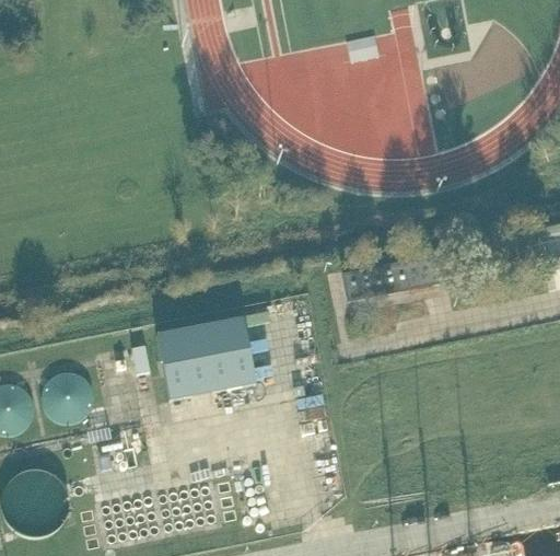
[(348,301),(446,281),(442,257),(343,276),(348,301)]
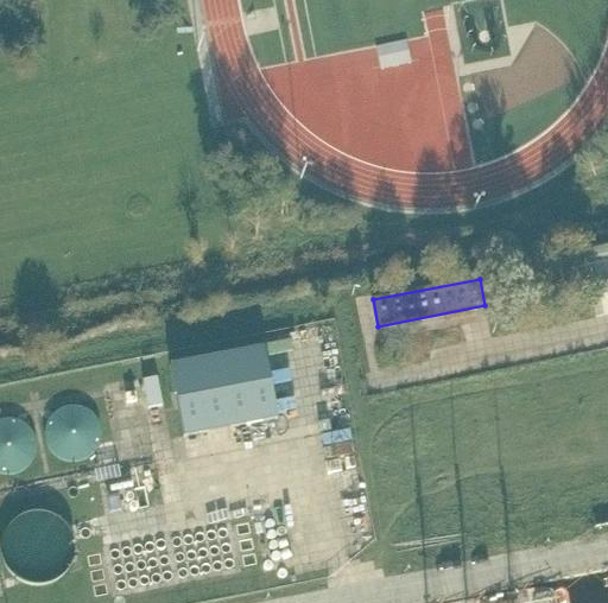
[(263,346),(170,363),(183,433),(277,414),(263,346)]
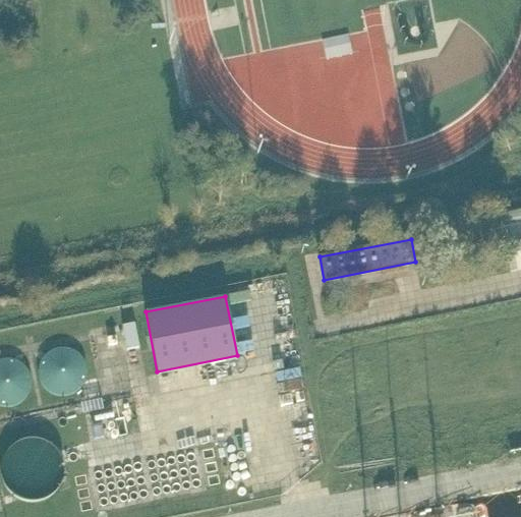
[(39,364),(39,368),(39,372),(40,377),(41,381),(44,384),(46,387),(50,389),(53,391),(57,393),(61,393),(65,393),(69,392),(73,391),(77,388),(80,386),(82,383),(84,379),(85,375),(87,372),(87,369),(87,365),(85,361),(83,357),(81,354),(78,351),(75,348),(72,346),(68,345),(64,345),(59,345),(55,346),(52,347),(48,349),(46,352),(43,354),(41,357),(40,361),(39,364)]
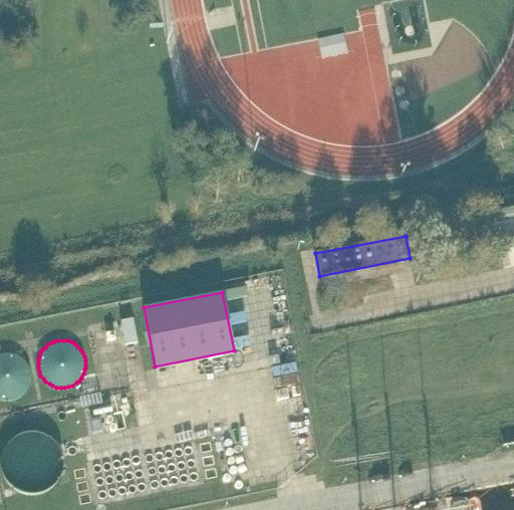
[(0,397),(3,399),(7,399),(11,399),(15,398),(18,396),(22,394),(25,391),(27,388),(29,385),(30,380),(31,376),(31,372),(30,368),(29,365),(27,361),(25,358),(22,355),(18,353),(15,352),(11,351),(7,350),(3,351),(0,351),(0,397)]
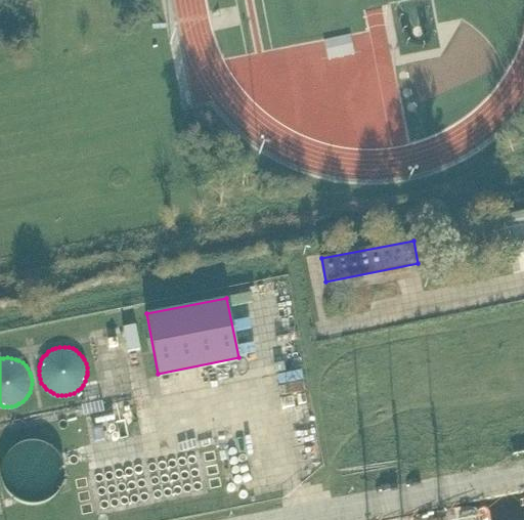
[(1,467),(1,472),(1,477),(3,482),(6,487),(9,491),(13,494),(17,497),(23,500),(28,502),(33,502),(38,502),(43,500),(48,497),(52,494),(56,490),(59,486),(62,481),(63,476),(64,471),(64,466),(62,460),(60,455),(57,450),(54,446),(50,443),(45,440),(40,439),(38,438),(33,438),(28,438),(23,440),(17,442),(13,444),(9,448),(6,452),(3,457),(2,462),(1,467)]
